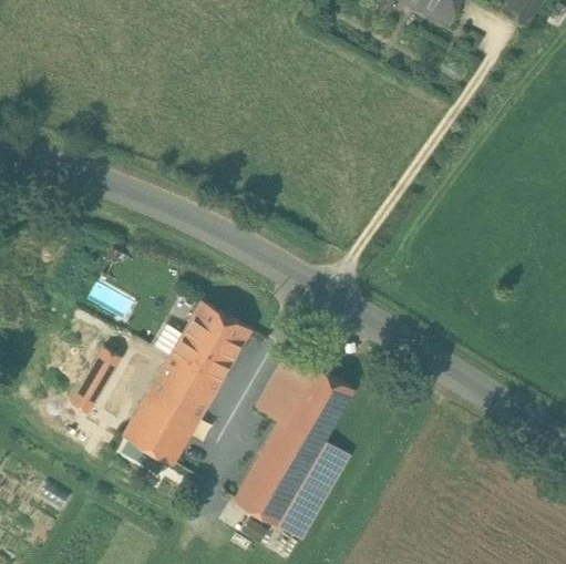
[(459,0),(398,0),(449,26),(459,0)]
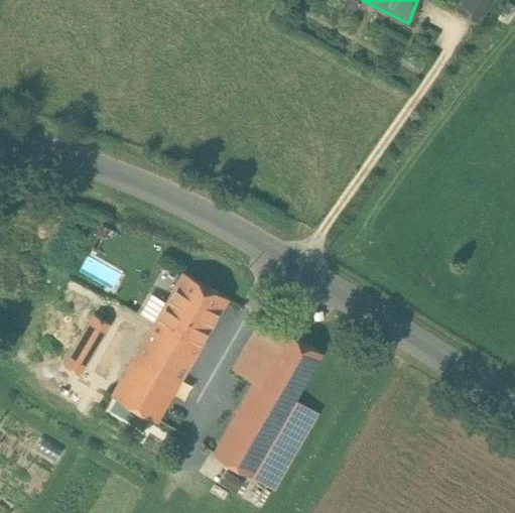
[(464,0),(457,12),(477,25),(493,0),(464,0)]
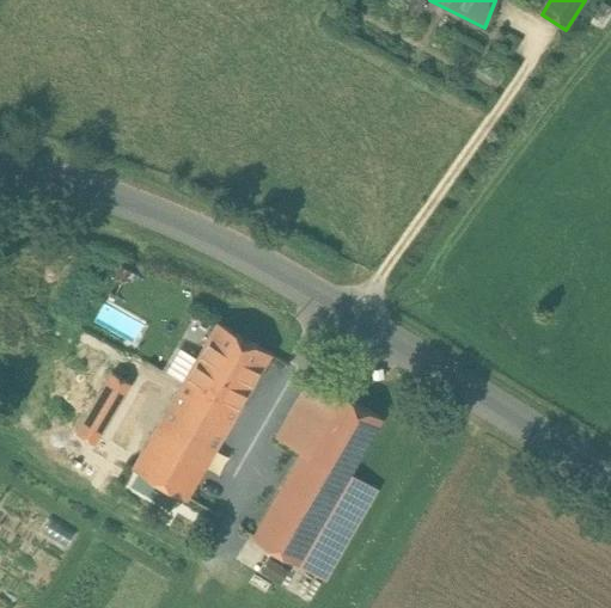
[(217,326),(179,390),(232,422),(270,357),(217,326)]
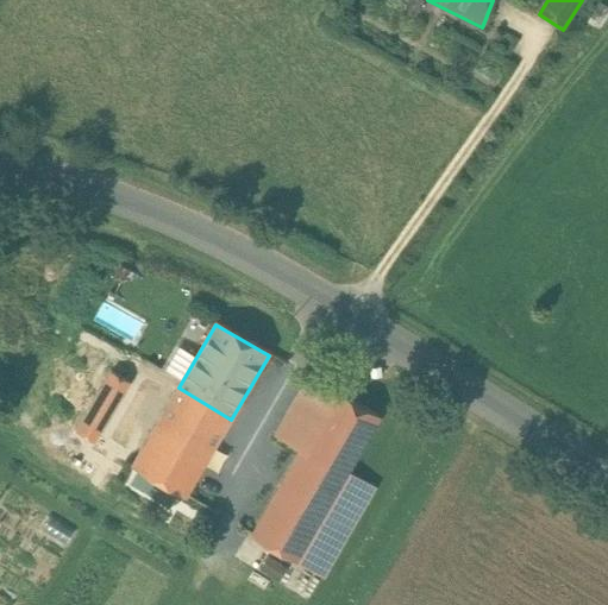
[(111,376),(75,435),(93,446),(127,388),(111,376)]
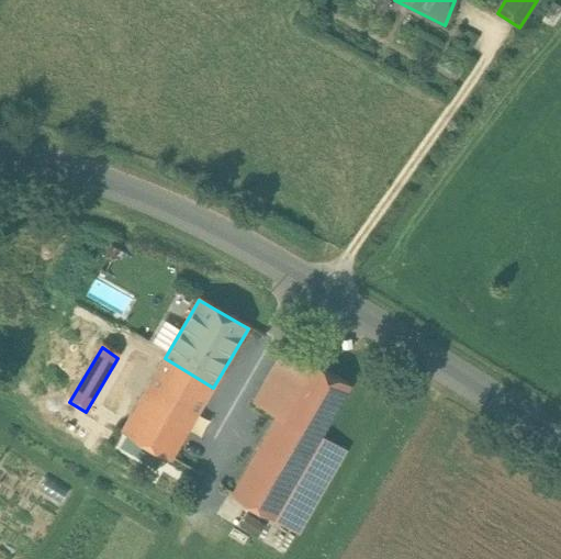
[(285,350),(254,406),(276,420),(307,365),(307,364),(285,350)]
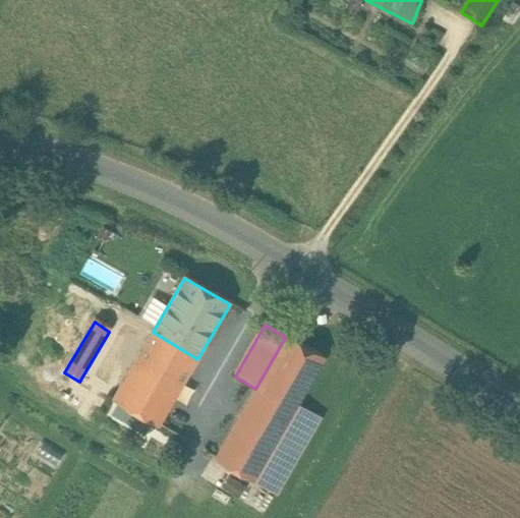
[(197,359),(153,332),(112,401),(158,427),(197,359)]
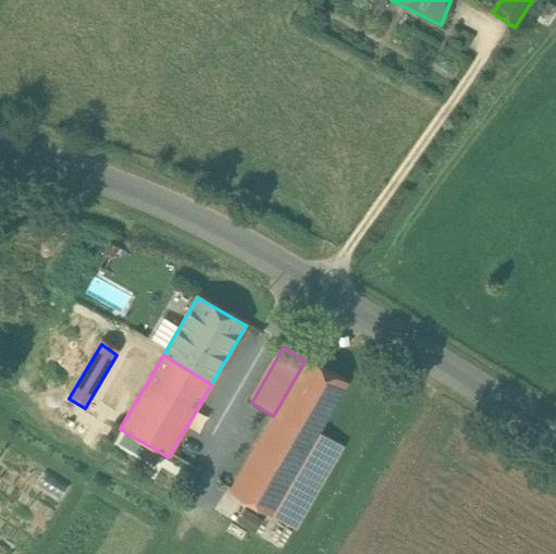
[(273,416),(230,492),(230,491),(229,493),(270,518),(296,474),(313,444),(347,385),(305,360),(305,361),(273,416)]
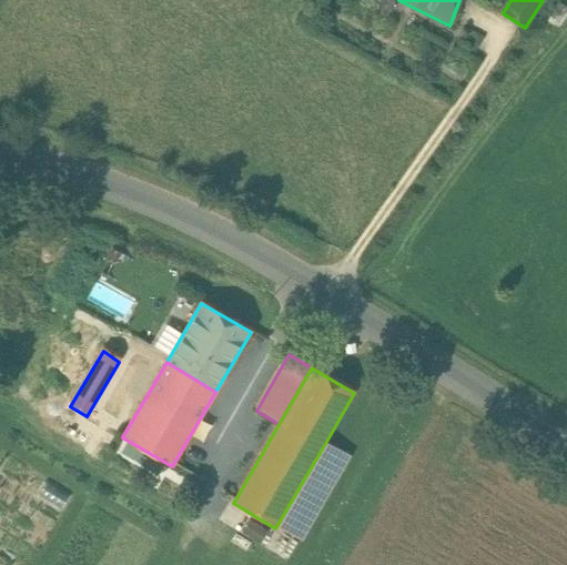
[(302,483),(325,496),(342,466),(320,453),(302,483)]
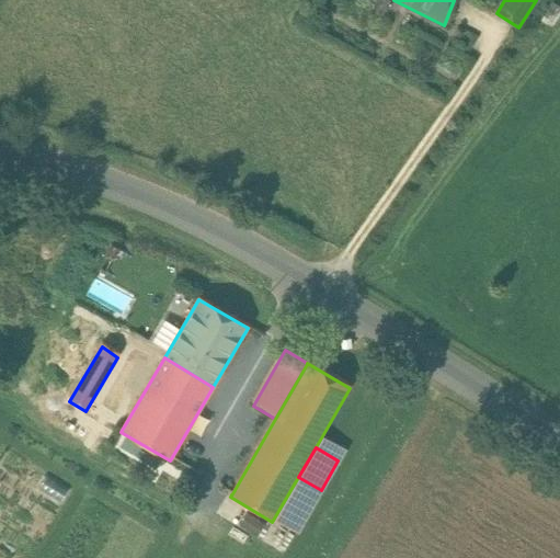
[(298,477),(272,522),(295,535),(321,490),(298,477)]
